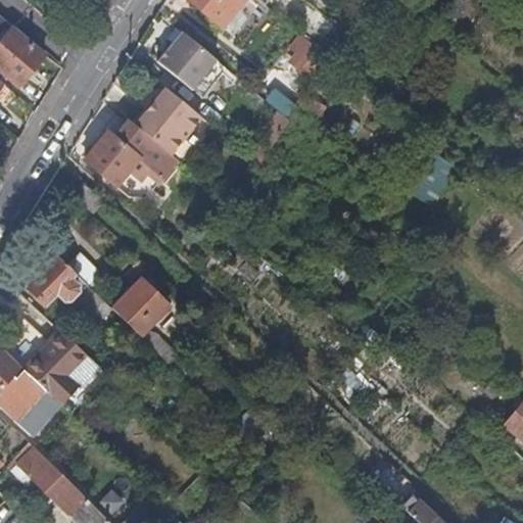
[(189,0),(221,26),(242,0),(189,0)]
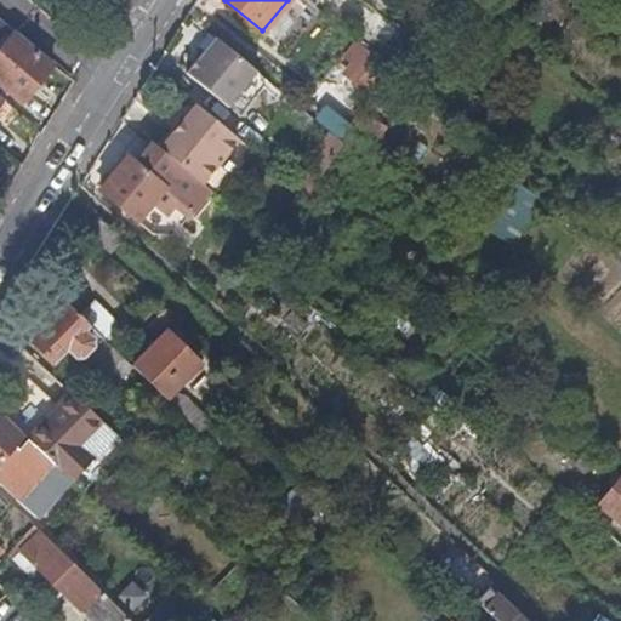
[(0,49),(0,84),(21,102),(52,64),(15,33),(0,49)]
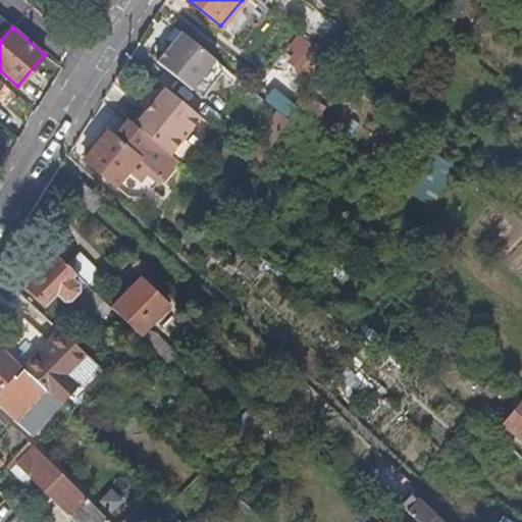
[(192,91),(216,60),(183,32),(158,62),(192,91)]
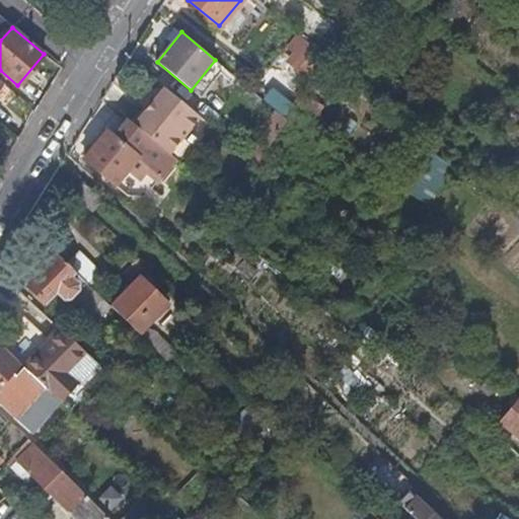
[(310,73),(324,55),(299,33),(284,52),(310,73)]
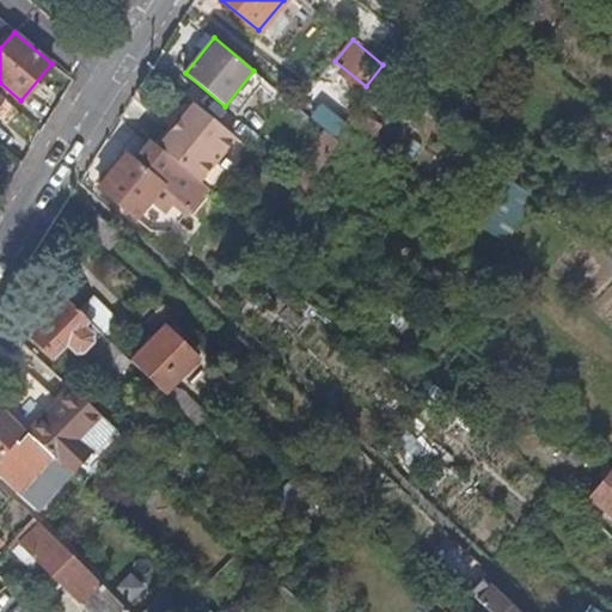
[(318,101),(307,115),(332,135),(343,121),(318,101)]
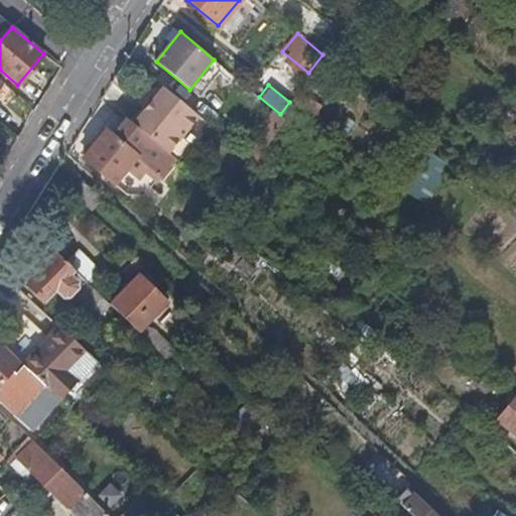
[(171,153),(201,116),(164,86),(136,123),(171,153)]
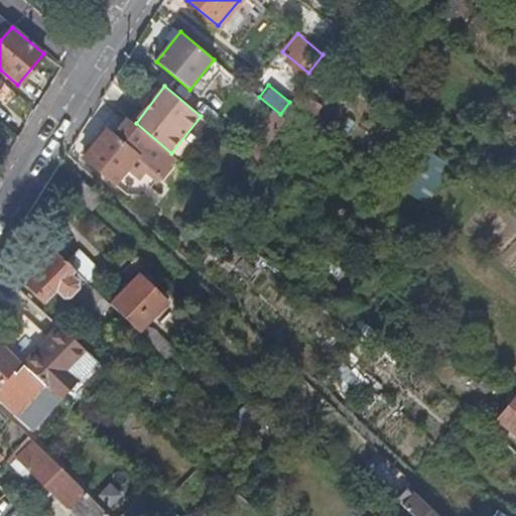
[(150,164),(161,173),(175,156),(171,153),(136,123),(127,116),(114,134),(138,154),(150,164)]
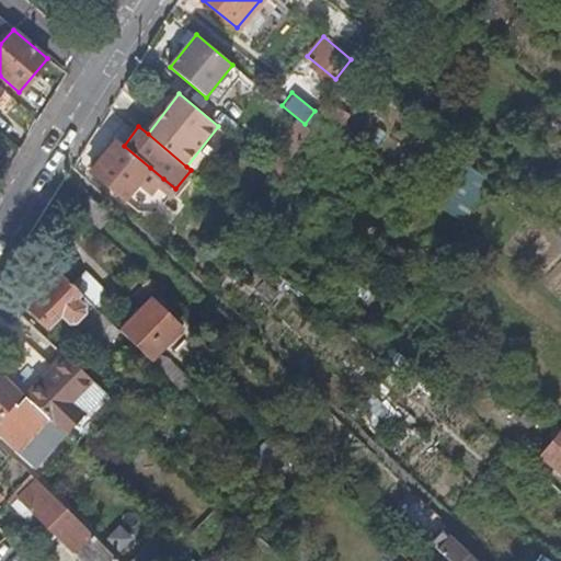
[(124,146),(116,139),(92,171),(125,198),(137,184),(149,195),(163,179),(150,168),(124,146)]
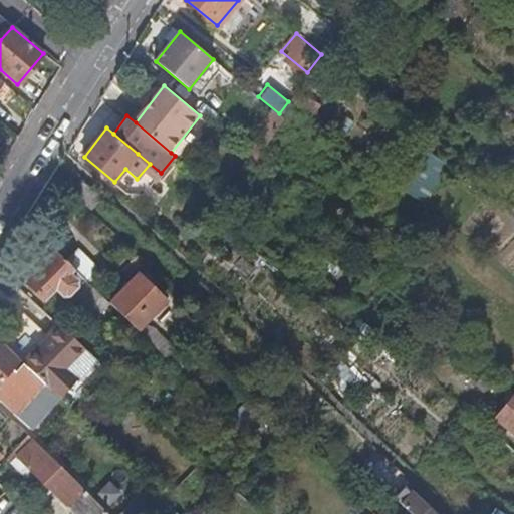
[(426,202),(448,162),(422,147),(399,187),(426,202)]
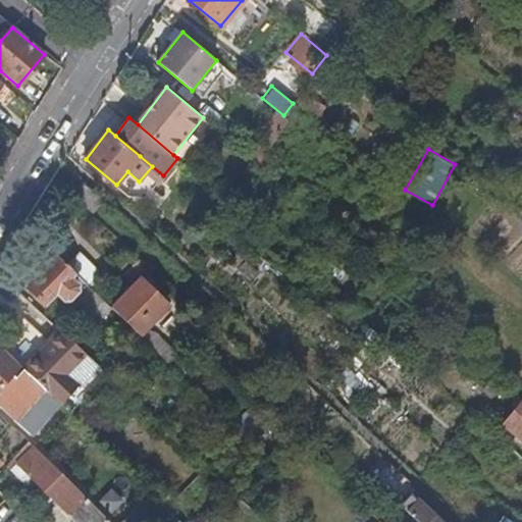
[(103,298),(59,256),(30,286),(47,303),(58,292),(85,317),(103,298)]
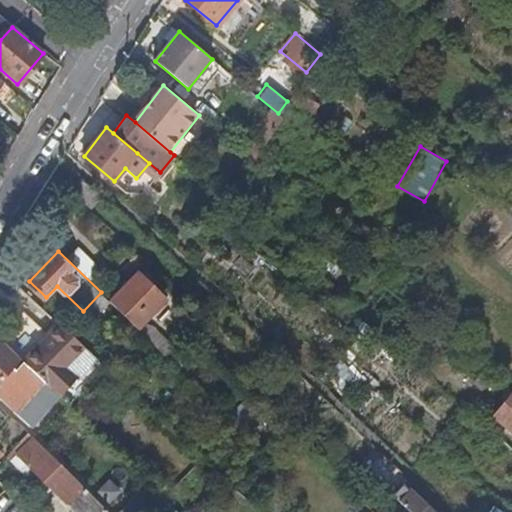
[(232,265),(243,274),(253,263),(241,254),(232,265)]
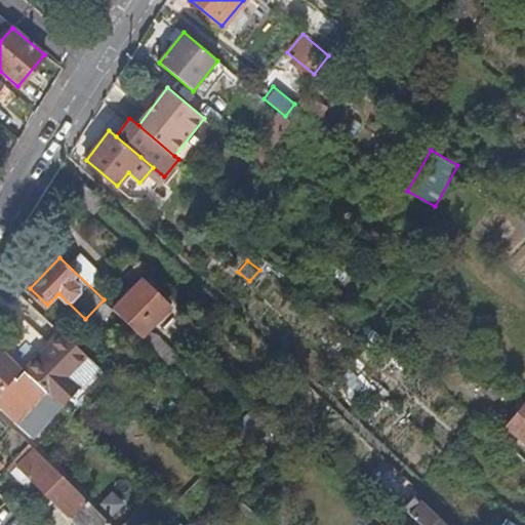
[(140,280),(113,309),(142,336),(169,308),(140,280)]
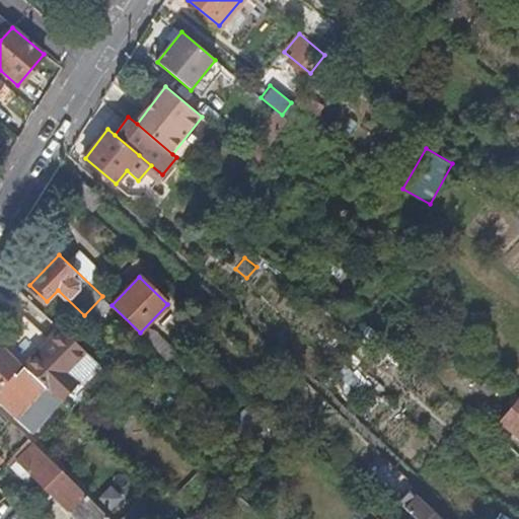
[(98,363),(61,328),(23,367),(60,402),(98,363)]
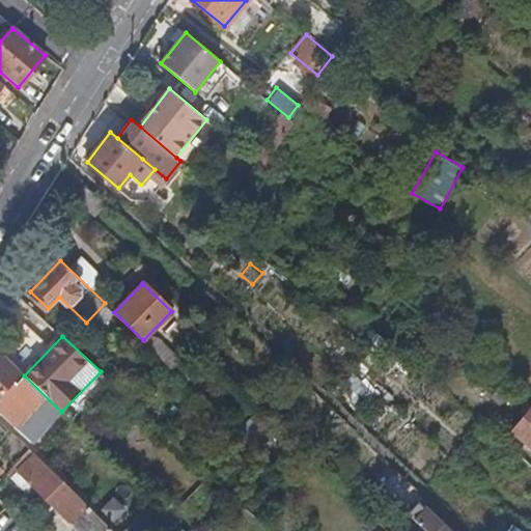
[(145,342),(174,371),(183,362),(159,338),(150,337),(145,342)]
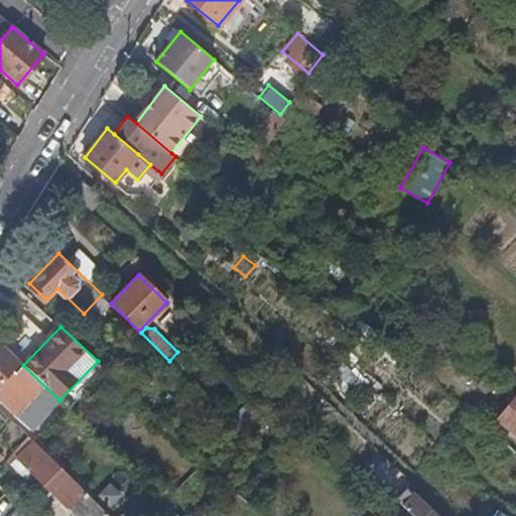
[(0,385),(0,382),(20,362),(0,341),(0,390),(3,388),(0,385)]
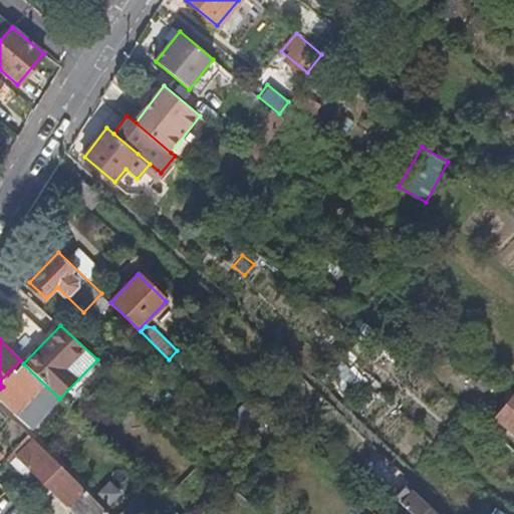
[(513,432),(513,394),(496,417),(513,432)]
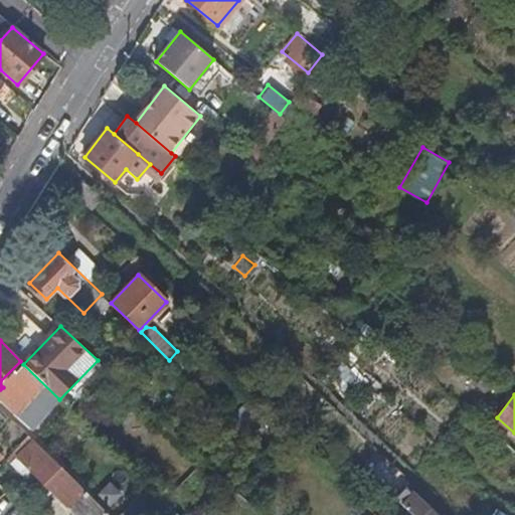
[(29,436),(14,452),(52,490),(68,475),(29,436)]
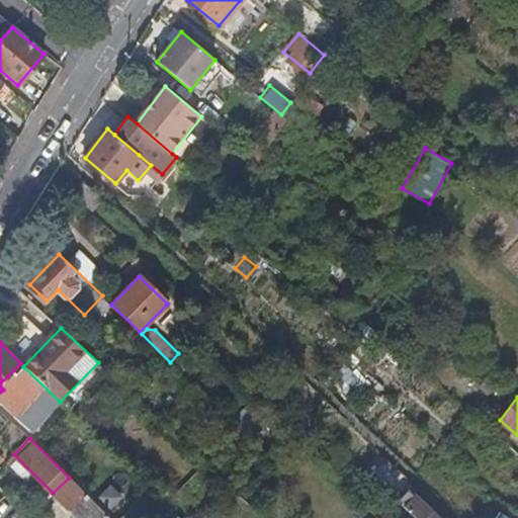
[(97,495),(110,509),(122,498),(109,484),(97,495)]
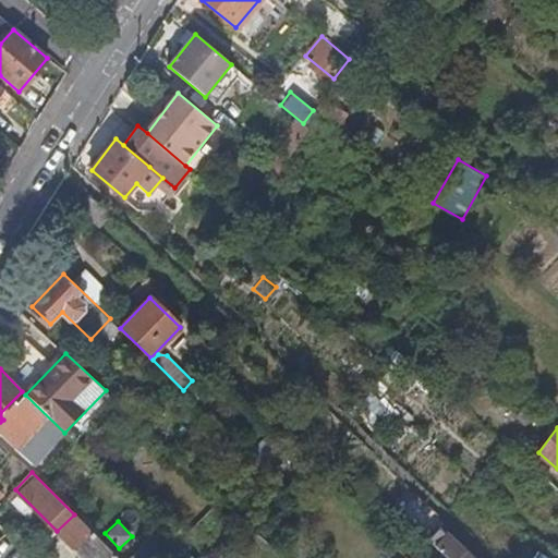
[(88,546),(97,537),(86,526),(76,535),(88,546)]
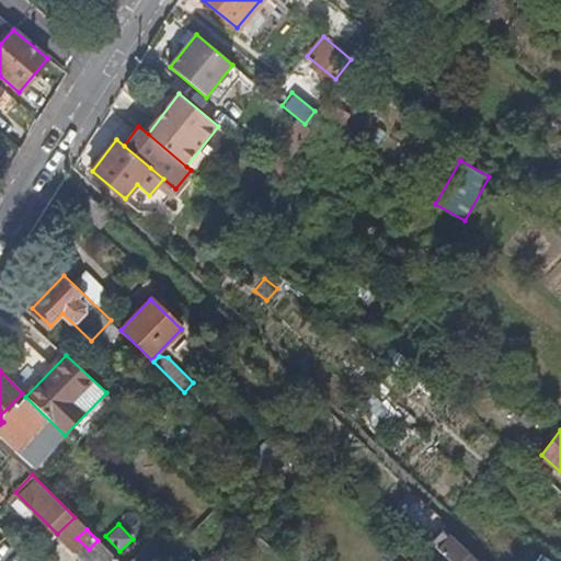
[(457,560),(477,560),(456,540),(446,550),(457,560)]
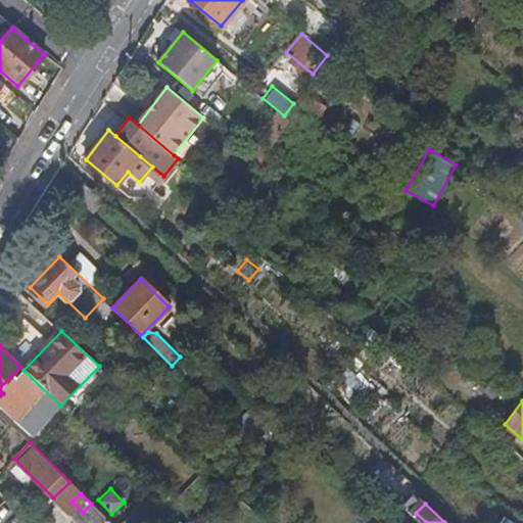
[(180,522),(165,510),(152,522),(180,522)]
